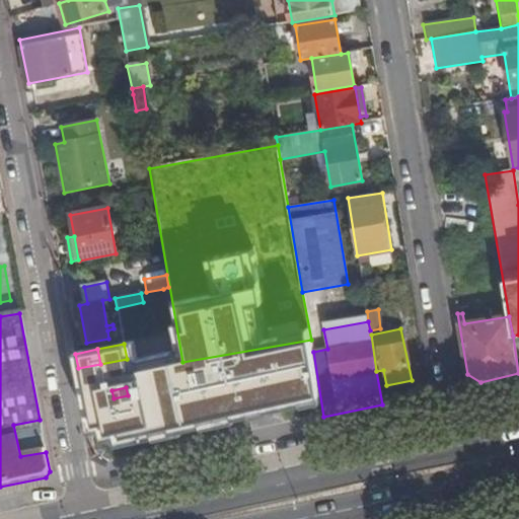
[(180,392),(142,401),(148,434),(187,426),(180,392)]
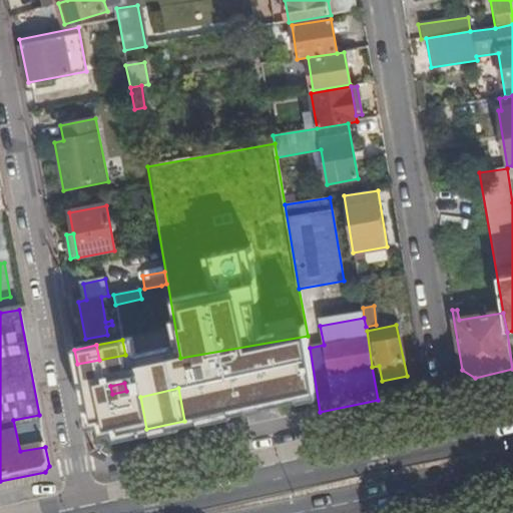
[(126,391),(112,394),(88,398),(95,437),(134,429),(126,391)]
